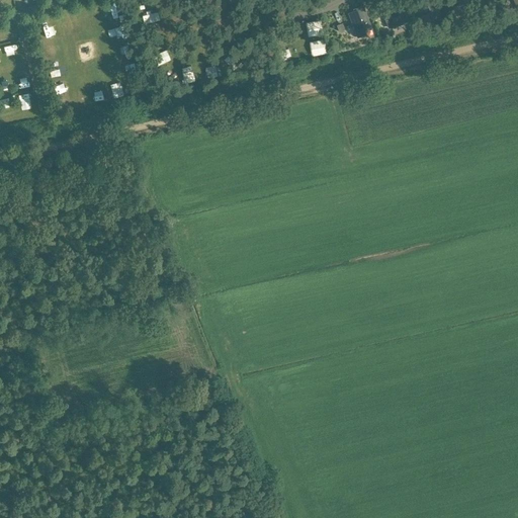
[(452,6),(455,14),(471,8),(467,0),(459,0),(460,3),(452,6)]
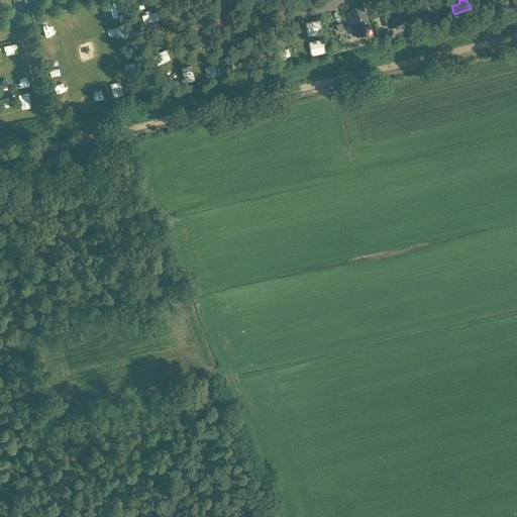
[(486,0),(491,10),(498,7),(495,0),(486,0)]
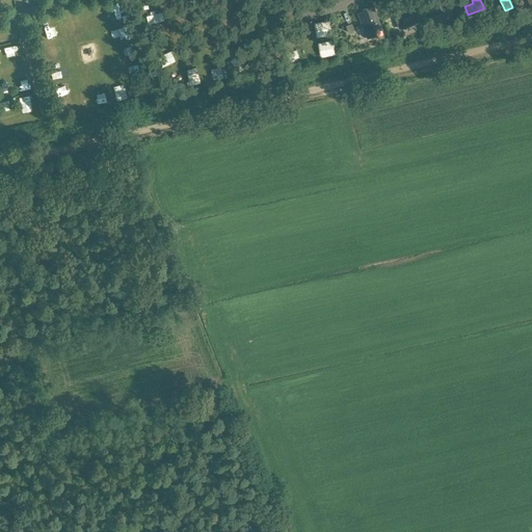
[(367,10),(360,14),(368,37),(376,34),(375,32),(382,29),(374,5),(366,7),(367,10)]
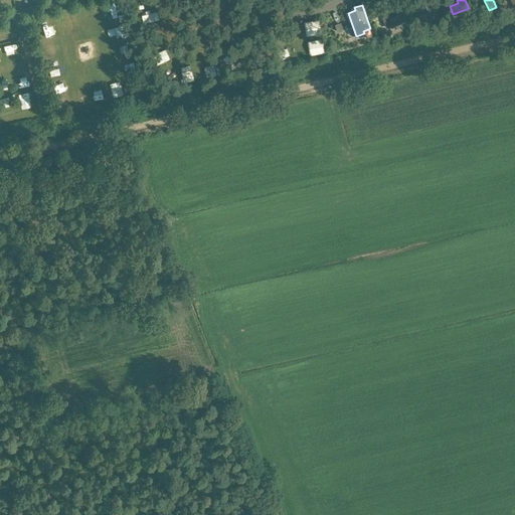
[(477,5),(471,8),(474,14),(480,12),(477,5)]
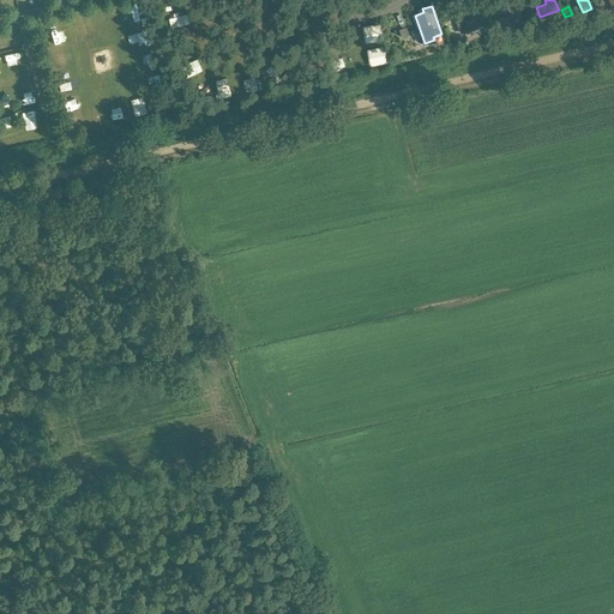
[(139,7),(134,10),(138,23),(144,20),(139,7)]
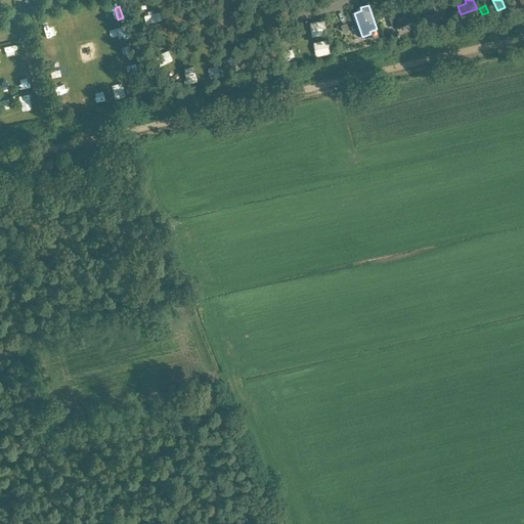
[(412,22),(407,6),(389,13),(394,29),(412,22)]
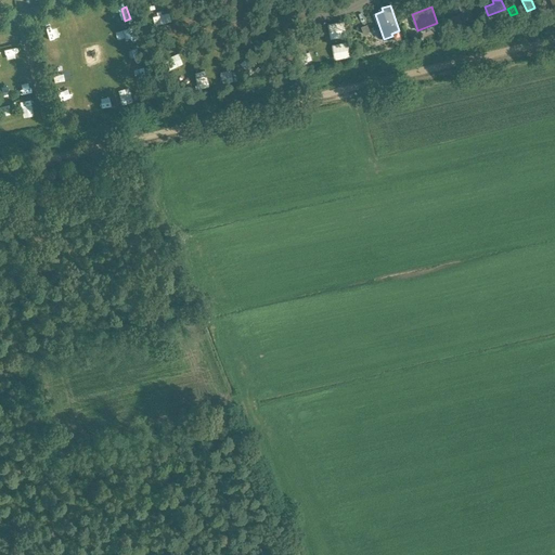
[(543,7),(540,12),(546,15),(550,10),(543,7)]
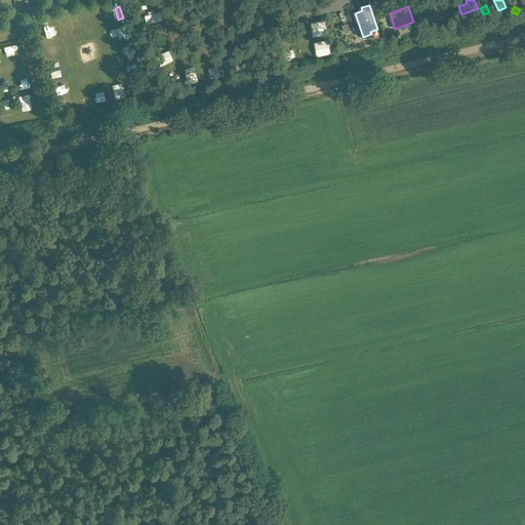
[(146,15),(149,23),(161,18),(158,10),(146,15)]
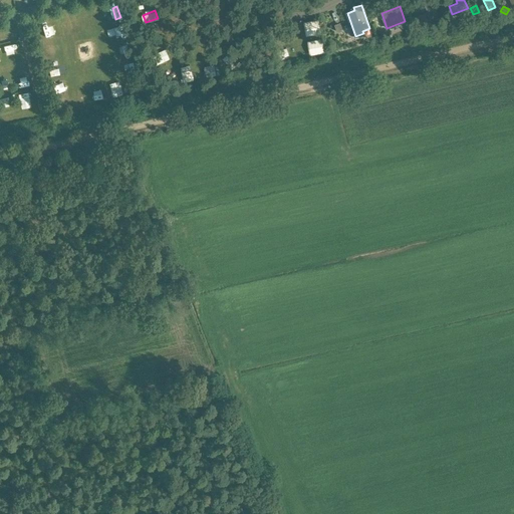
[(449,17),(443,20),(447,29),(453,26),(449,17)]
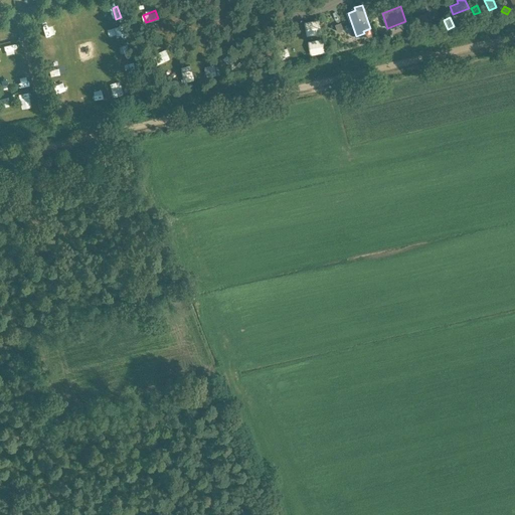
[(319,19),(306,21),(308,36),(321,33),(319,19)]
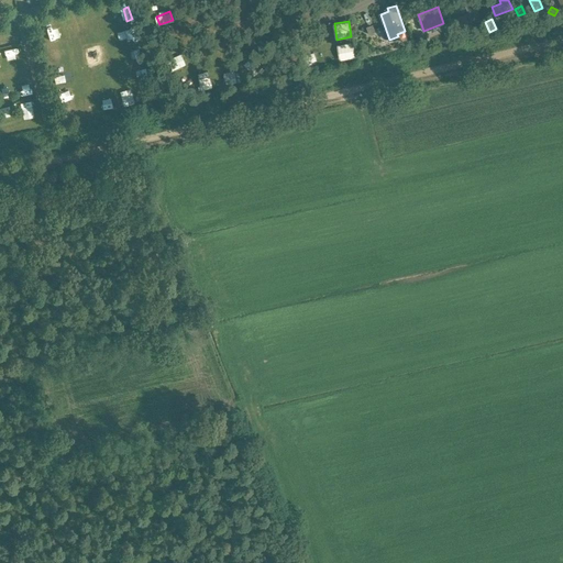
[(122,41),(132,37),(129,26),(120,30),(122,41)]
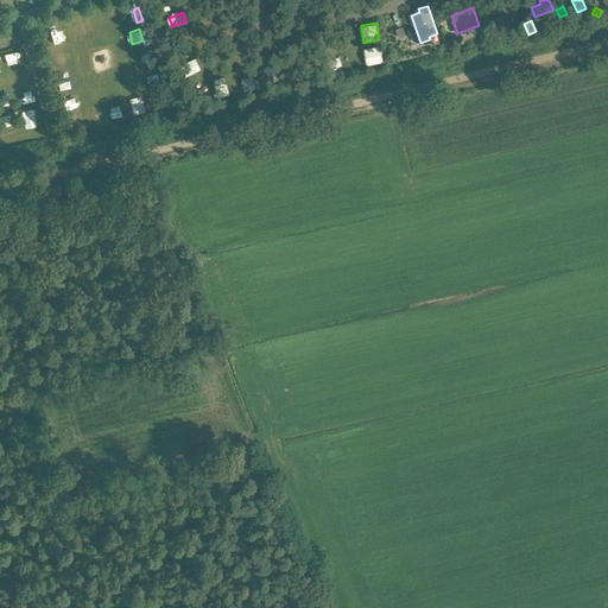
[(369,64),(386,63),(384,45),(367,48),(369,64)]
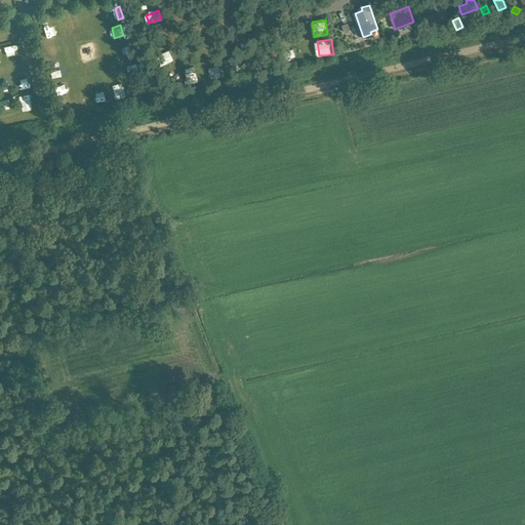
[(45,48),(48,58),(59,55),(56,45),(45,48)]
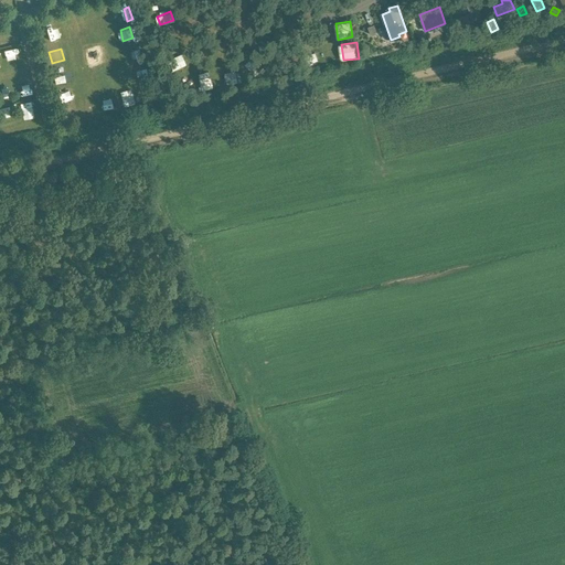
[(135,50),(125,53),(128,64),(138,62),(135,50)]
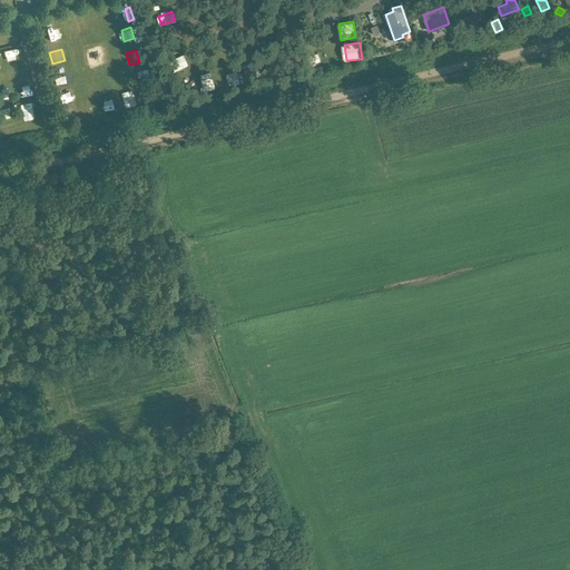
[(222,70),(226,87),(238,85),(234,67),(222,70)]
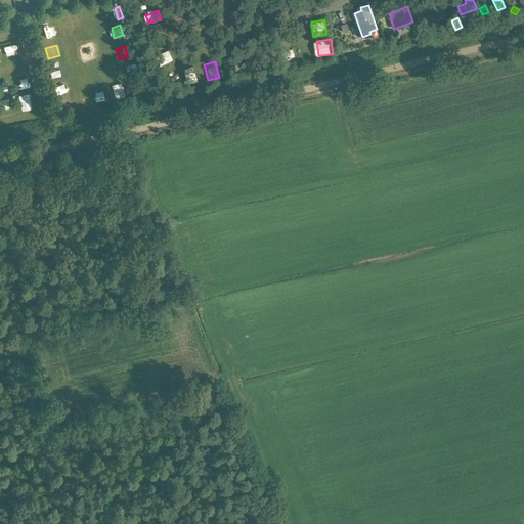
[(195,72),(185,74),(186,84),(198,82),(195,72)]
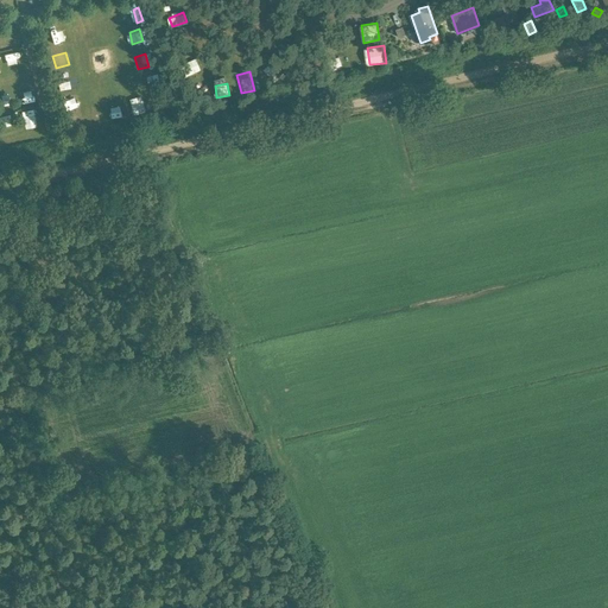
[(5,111),(16,108),(13,96),(2,99),(5,111)]
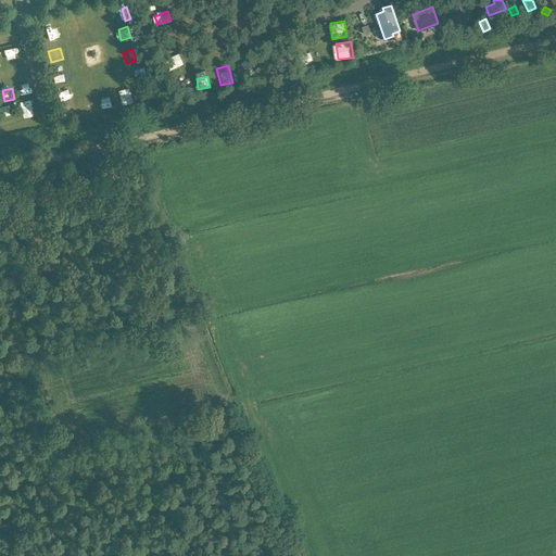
[(90,99),(79,100),(80,113),(91,112),(90,99)]
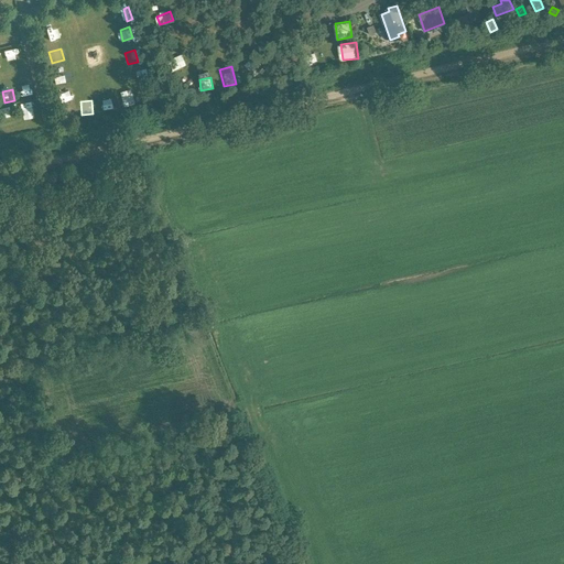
[(102,102),(104,111),(115,109),(114,101),(102,102)]
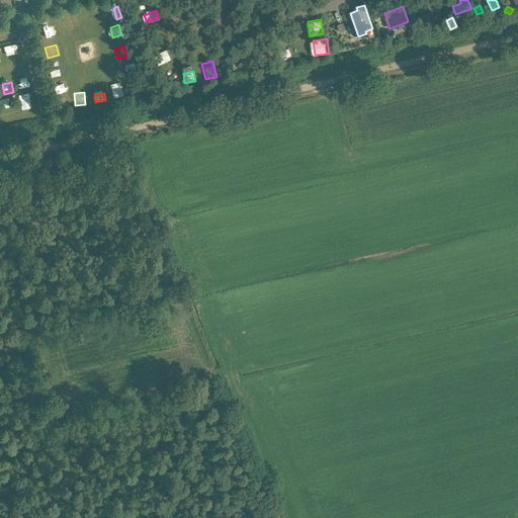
[(21,96),(22,104),(29,102),(27,94),(21,96)]
